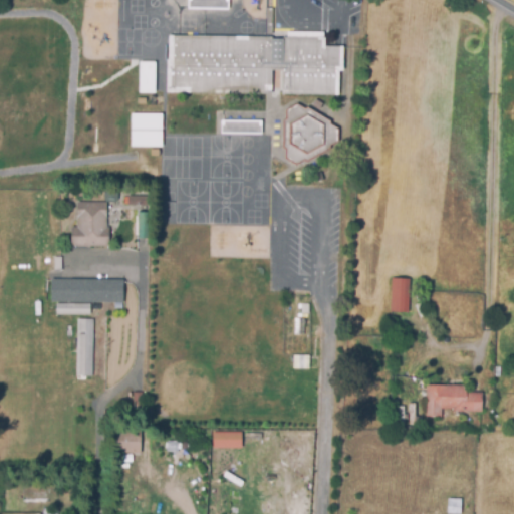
[(187,0),(187,8),(228,9),(227,0),(187,0)]
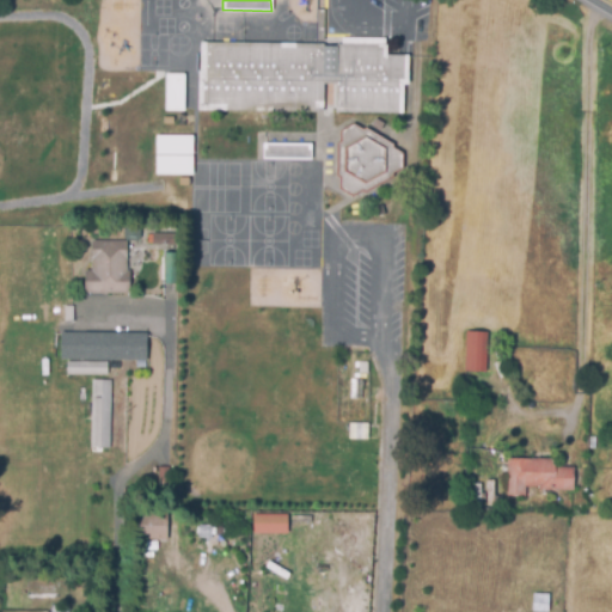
[(385,38),(385,43),(387,43),(387,55),(409,54),(409,85),(404,85),(403,112),(337,114),(337,85),(323,85),(322,111),(199,110),(200,41),(324,44),(324,71),(337,71),(337,43),(342,43),(342,37),(385,38)]
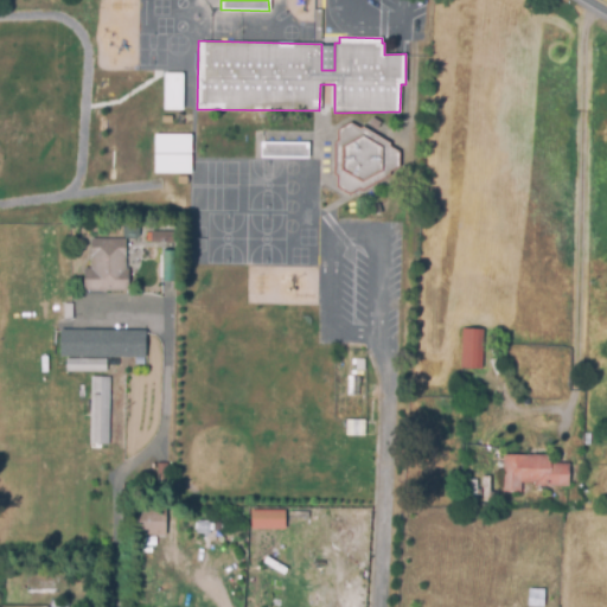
[(183,75),(183,110),(165,110),(165,74),(183,75)]
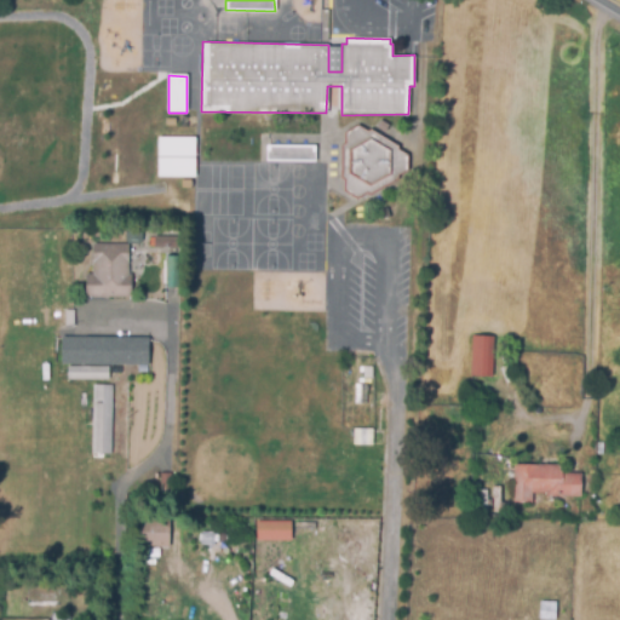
[(359,126),(368,131),(371,128),(400,147),(399,149),(406,154),(408,167),(396,174),(396,178),(369,193),(366,190),(357,195),(345,187),(345,178),(343,178),(342,145),(345,145),(344,133),(359,126)]
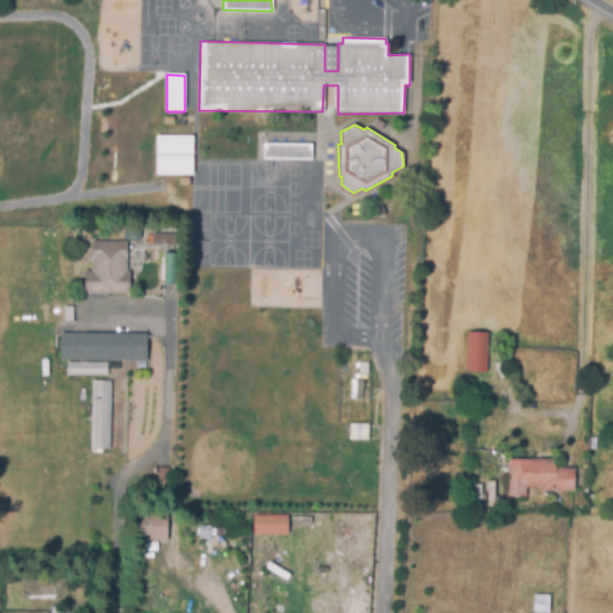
[(193,138),(193,156),(157,156),(157,138),(193,138)]
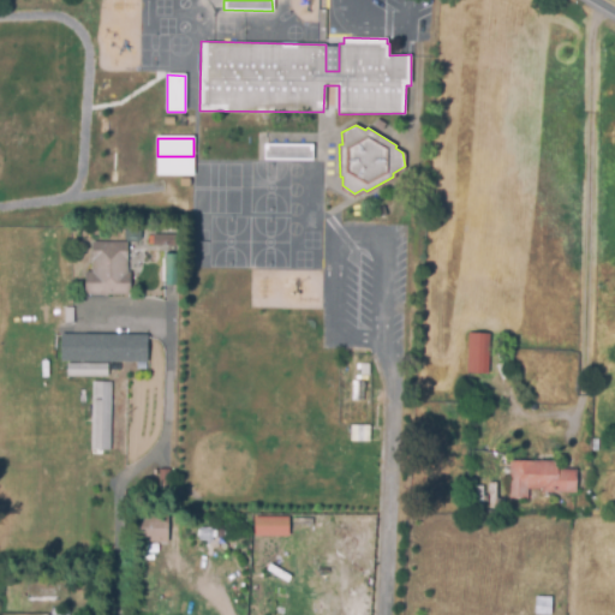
[(312,145),(263,144),(263,160),(311,160),(312,145)]
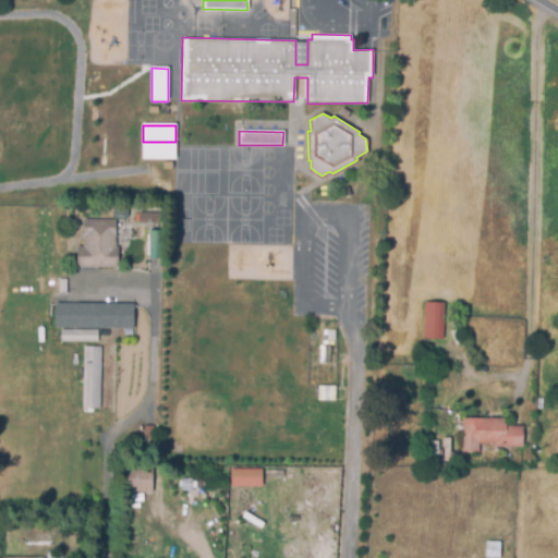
[(176,144),(176,160),(143,160),(143,144),(176,144)]
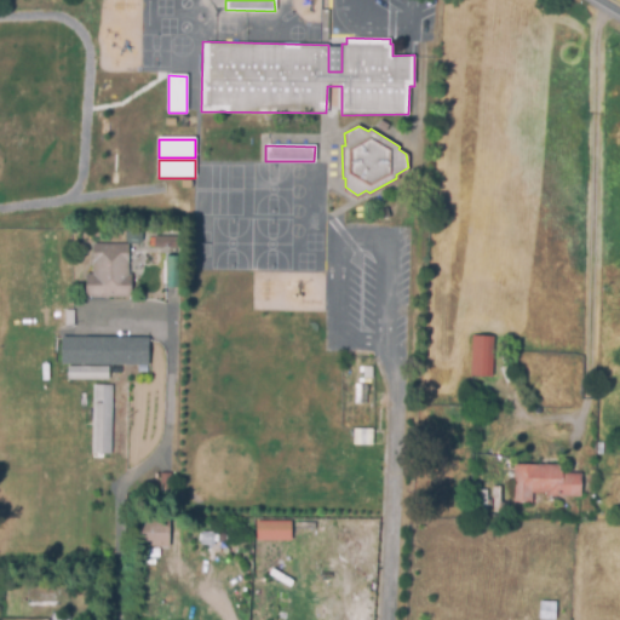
[(86,298),(86,274),(92,274),(93,244),(125,244),(125,233),(141,233),(141,245),(132,245),(132,263),(127,263),(127,282),(132,283),(131,299),(86,298)]
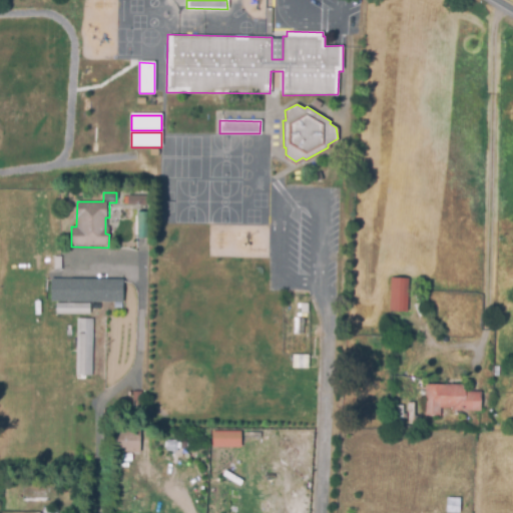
[(127,195),(147,194),(147,204),(127,204),(127,195)]
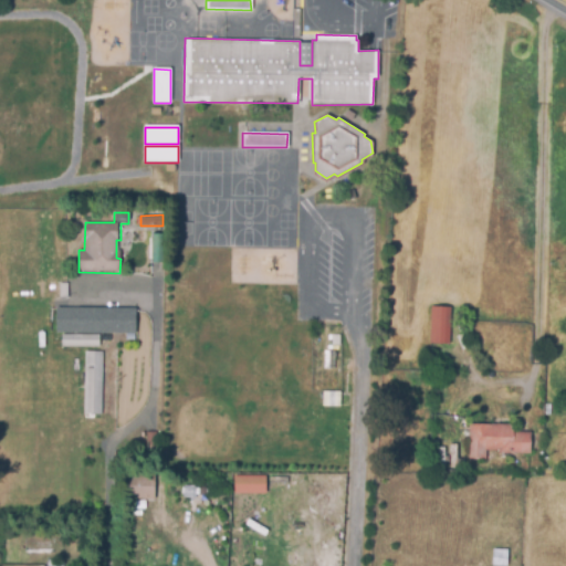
[(152,233),(165,233),(165,262),(152,262),(152,233)]
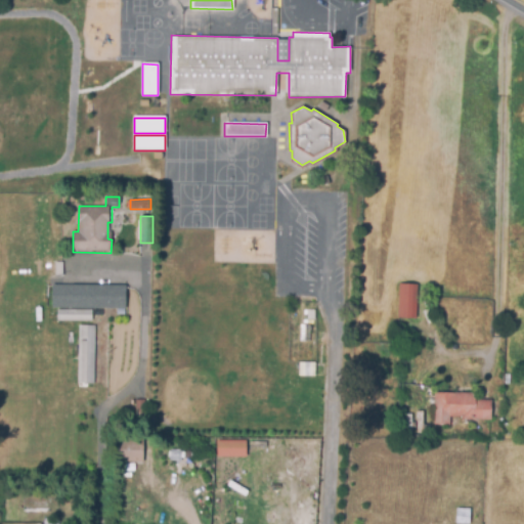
[(399,282),(418,282),(417,316),(398,315),(399,282)]
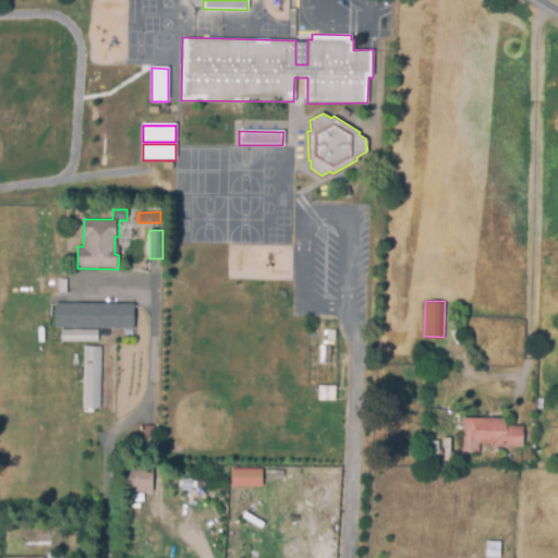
[(55,303),(134,304),(133,327),(55,326),(55,303)]
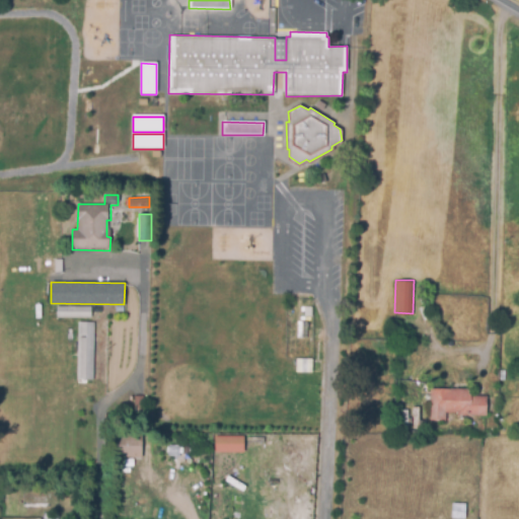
[(57,307),(90,306),(91,318),(57,319),(57,307)]
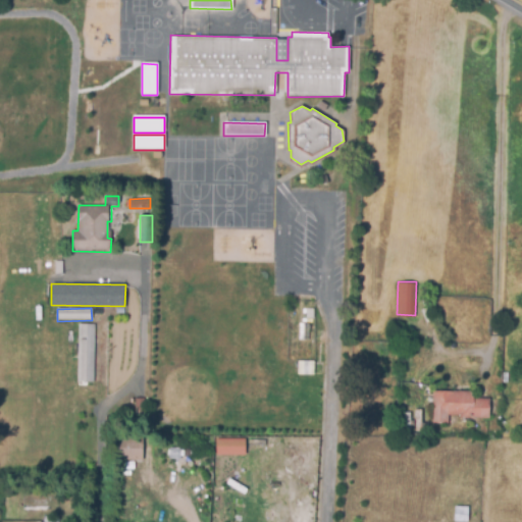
[(77,324),(93,324),(93,382),(77,382),(77,324)]
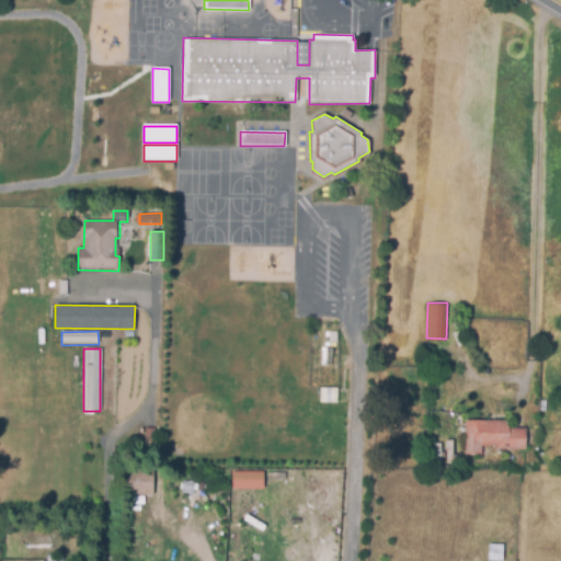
[(510,419),(510,425),(526,426),(525,448),(493,447),(493,445),(481,445),(481,453),(465,453),(466,418),(510,419)]
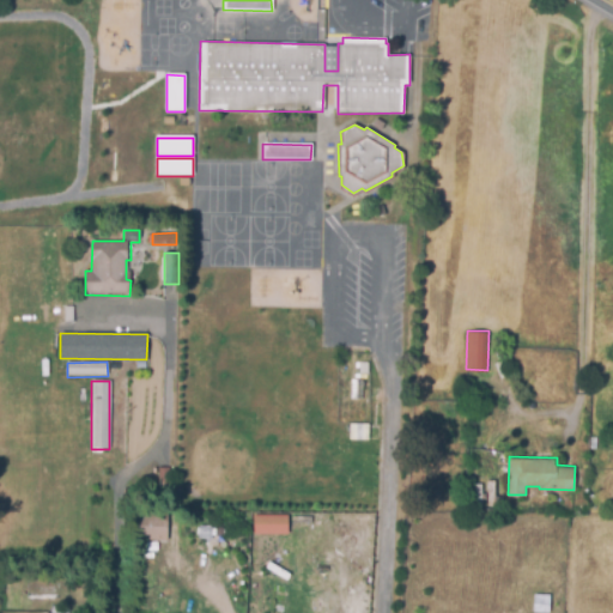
[(169,467),(169,483),(158,483),(158,467),(169,467)]
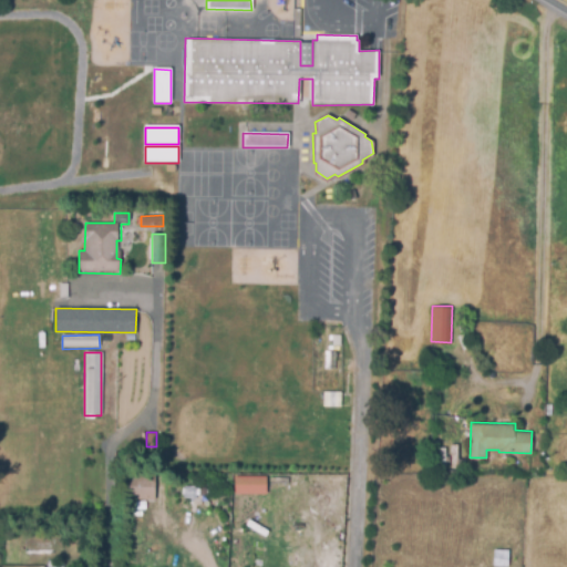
[(154,500),(123,500),(124,475),(154,475),(154,500)]
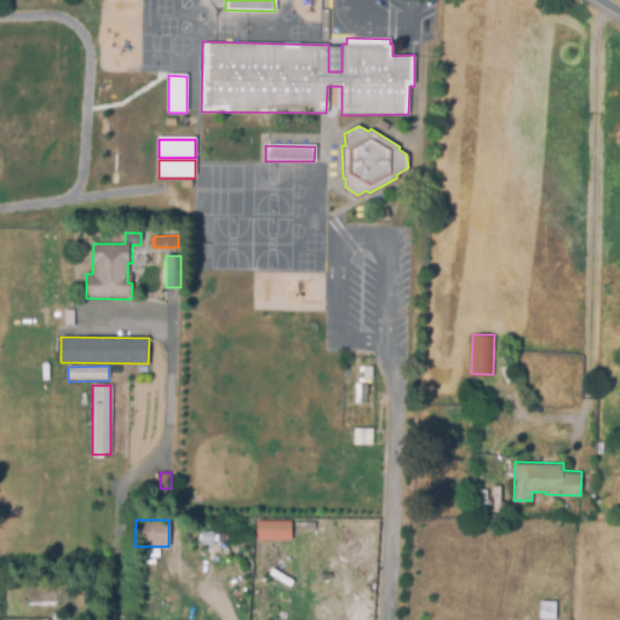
[(291,540),(256,540),(256,521),(291,521),(291,540)]
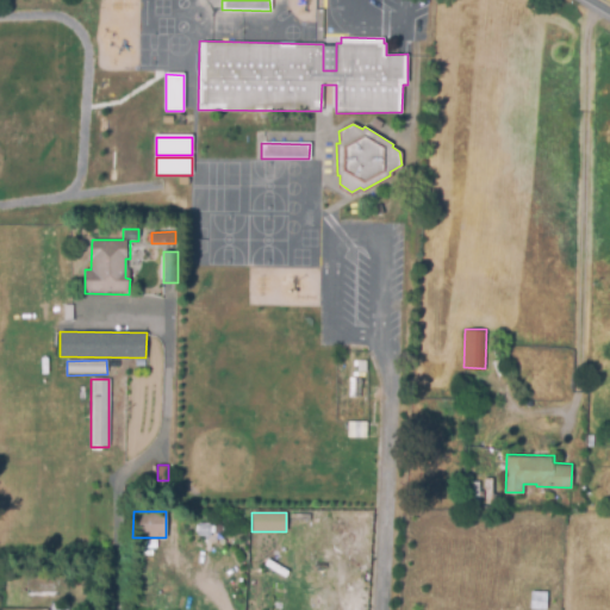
[(531,609),(531,591),(547,591),(547,609),(531,609)]
